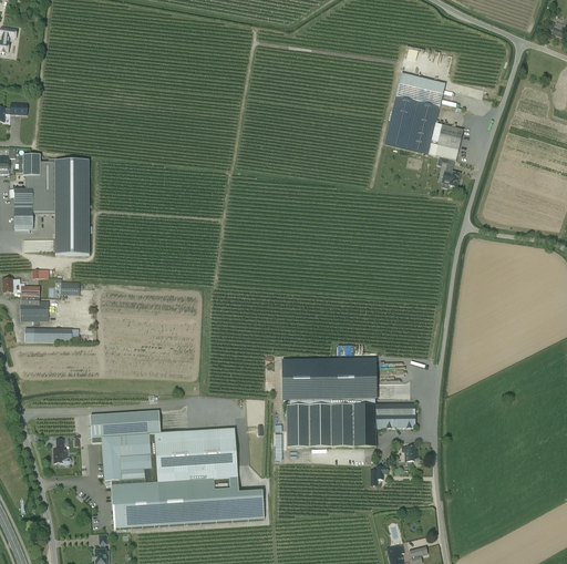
[(554,26),(552,32),(563,37),(566,27),(566,12),(566,17),(565,16),(563,24),(560,28),(554,26)]
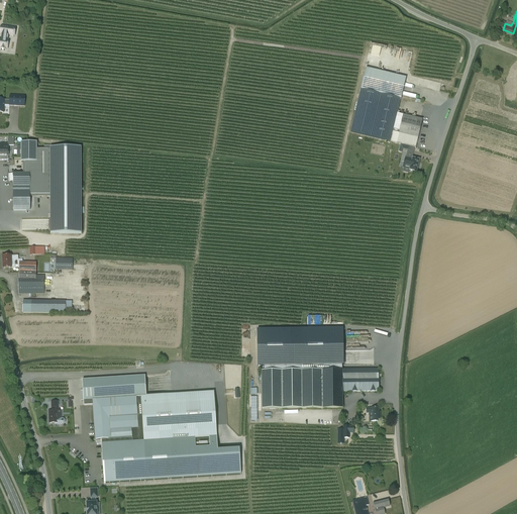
[(13,22),(2,21),(1,29),(5,29),(4,33),(0,33),(0,37),(0,41),(6,42),(10,42),(10,41),(12,41),(12,34),(8,33),(8,29),(12,29),(13,22)]
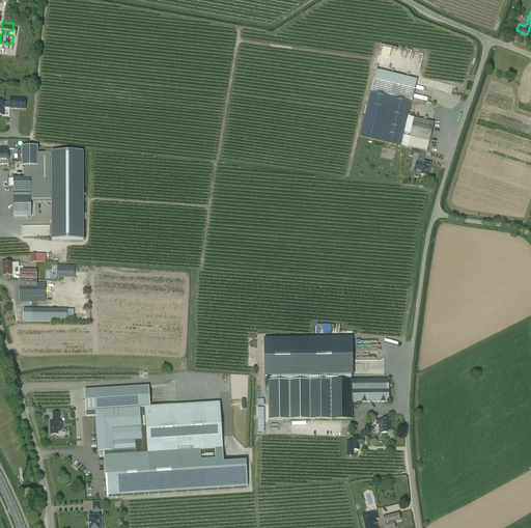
[(411,145),(420,147),(425,148),(427,149),(434,120),(414,116),(408,115),(411,100),(412,101),(417,78),(375,68),(360,133),(411,145)]
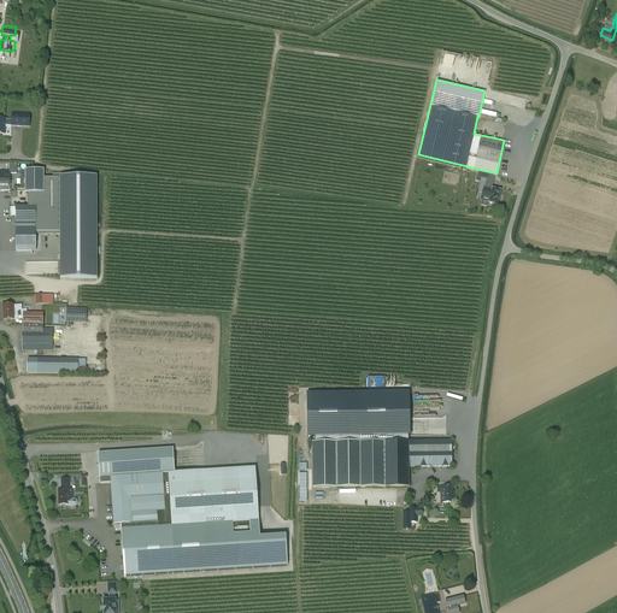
[(5,122),(12,123),(30,124),(30,112),(12,111),(12,117),(6,116),(0,115),(0,130),(5,131),(5,122)]
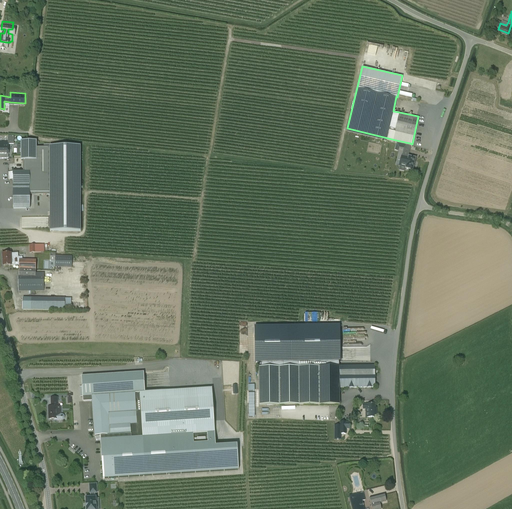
[(0,155),(8,156),(8,141),(13,141),(13,133),(8,133),(8,139),(0,138),(0,155)]
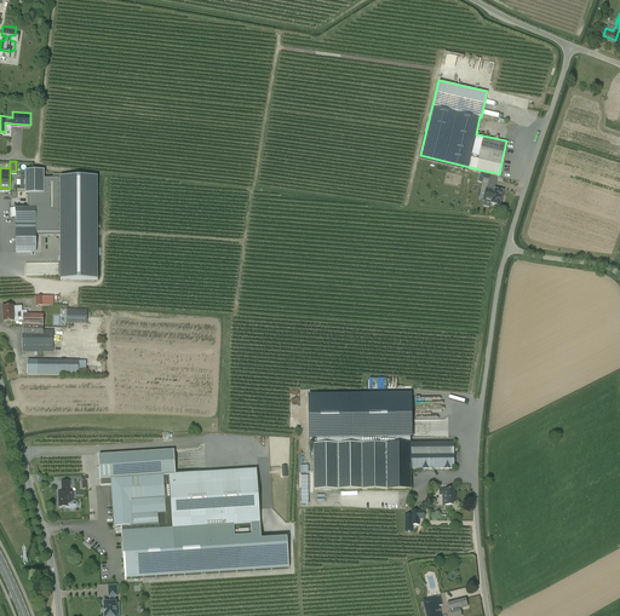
[(10,214),(16,214),(16,249),(36,249),(36,230),(61,230),(61,176),(44,176),(44,167),(26,167),(26,190),(30,190),(30,205),(10,205),(10,214)]
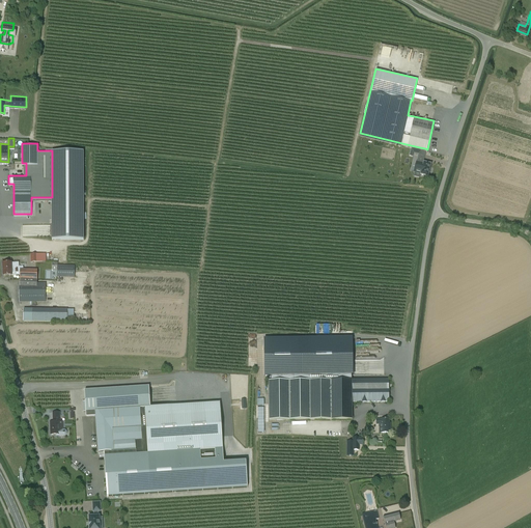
[(419,151),(419,150),(420,147),(411,145),(409,154),(410,153),(412,154),(414,149),(419,151)]
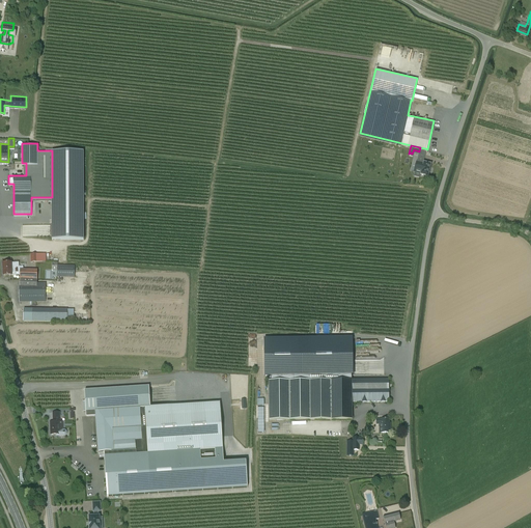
[(52,148),(52,150),(52,197),(52,237),(84,237),(83,147),(52,148)]
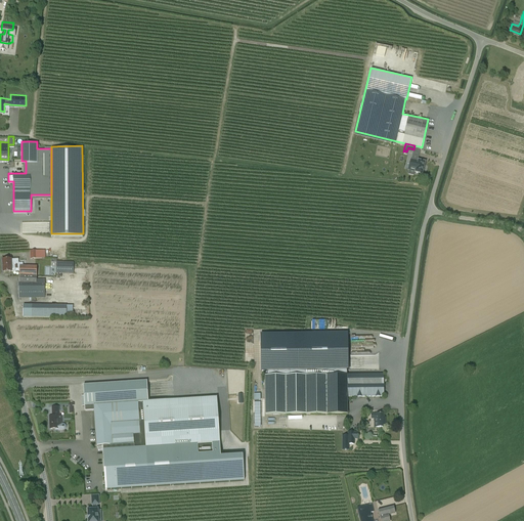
[(418,159),(411,157),(408,167),(415,169),(415,170),(422,172),(426,160),(418,158),(418,159)]
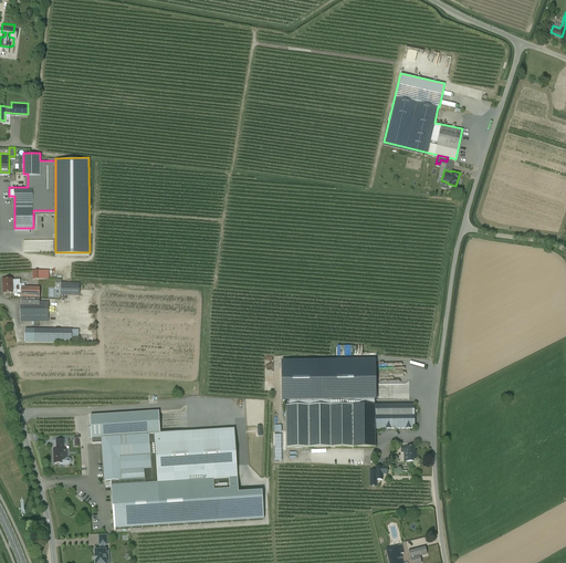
[(40,278),(40,285),(55,285),(55,277),(49,277),(49,268),(32,269),(32,278),(39,278),(40,278)]
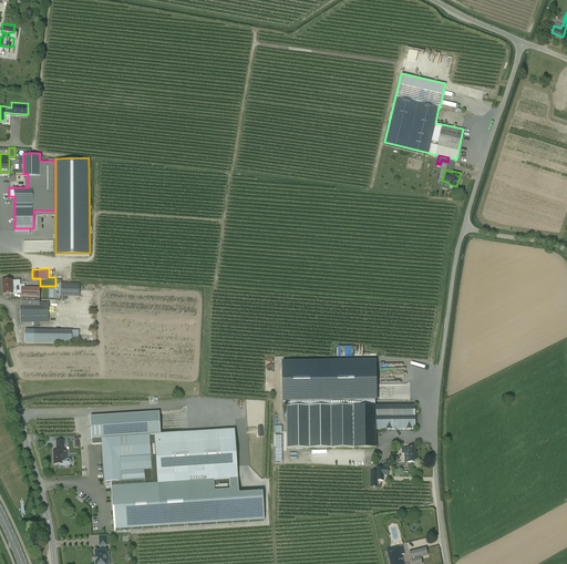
[(61,293),(80,294),(80,280),(61,280),(61,293)]
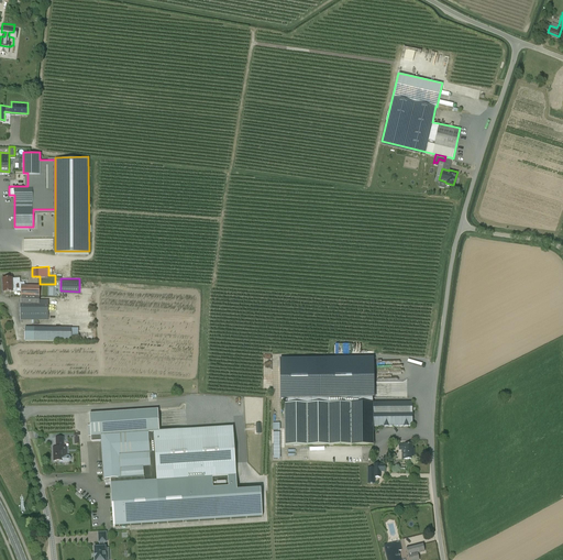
[(54,295),(55,284),(40,284),(32,283),(23,283),(21,283),(21,285),(20,285),(20,283),(2,283),(3,291),(13,289),(21,289),(21,302),(20,302),(20,317),(48,317),(48,302),(48,297),(40,297),(40,294),(54,295)]
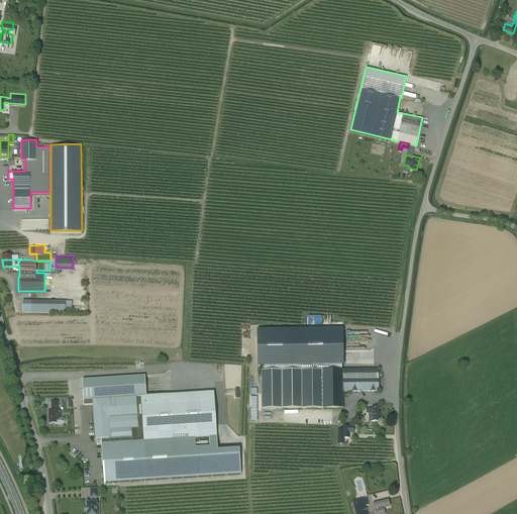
[(43,299),(41,299),(40,310),(66,311),(66,301),(66,299),(43,298),(43,299)]
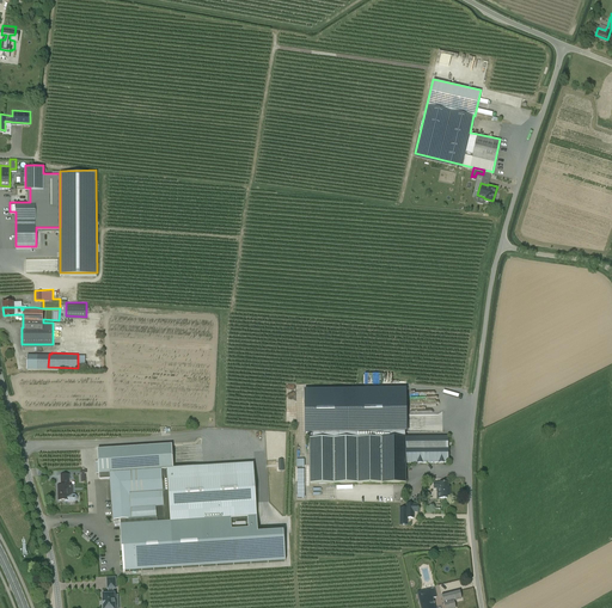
[(37,367),(37,354),(28,354),(28,367),(37,367)]
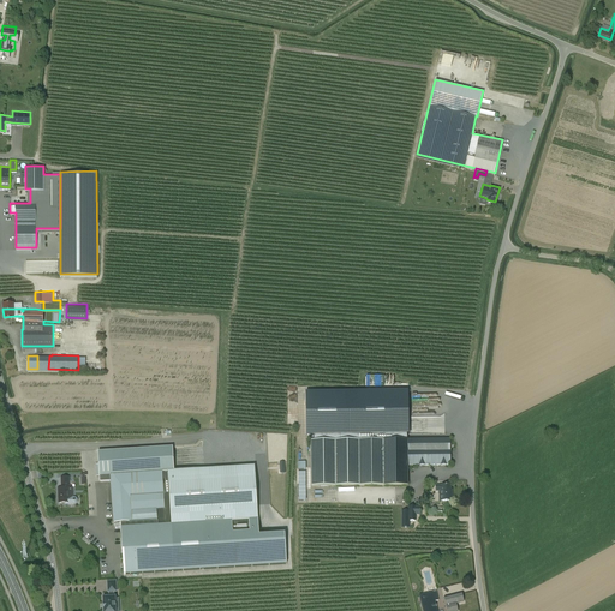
[(407,388),(305,389),(306,432),(314,432),(314,437),(310,437),(311,465),(311,484),(359,483),(408,483),(407,462),(451,462),(451,448),(451,436),(408,437),(407,388)]
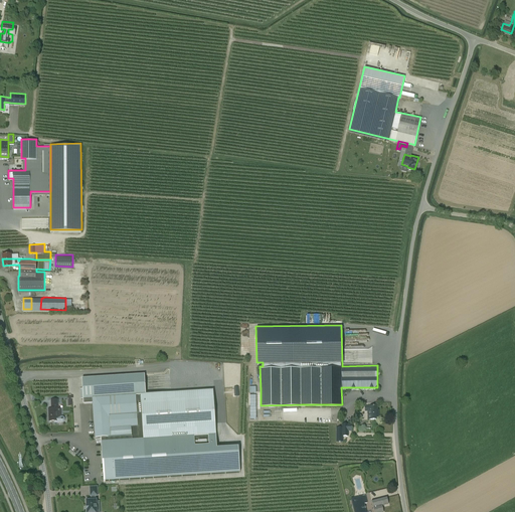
[(196,448),(195,448),(194,435),(195,434),(216,433),(213,388),(146,392),(145,372),(81,376),(82,401),(93,400),(95,437),(102,437),(104,479),(237,470),(239,470),(238,445),(196,448)]
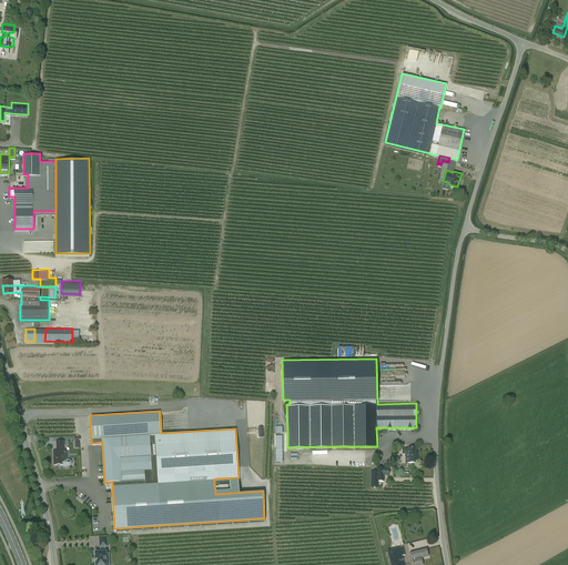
[(64,437),(56,439),(56,449),(53,449),(53,462),(63,462),(63,464),(70,463),(70,458),(67,458),(67,447),(64,447),(64,437)]
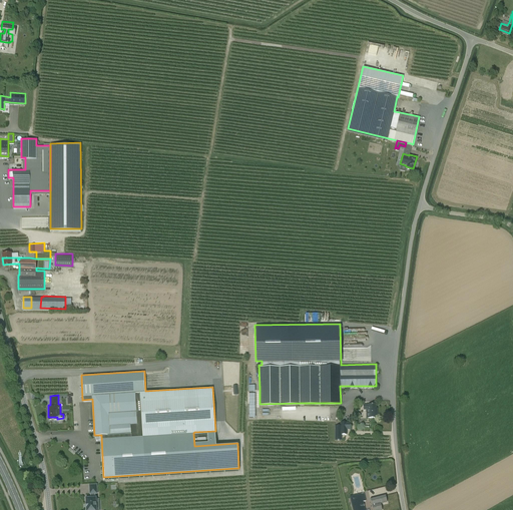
[(368,402),(368,403),(364,403),(364,408),(366,408),(366,416),(377,416),(377,411),(377,406),(376,406),(376,402),(368,402)]
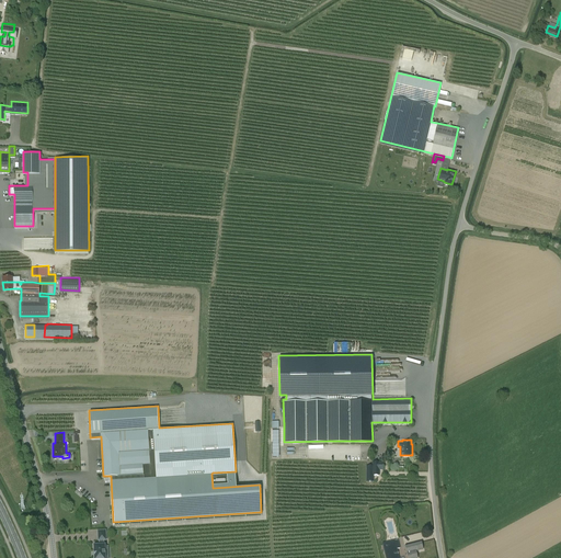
[(384,459),(379,459),(379,458),(373,458),(373,474),(379,474),(379,467),(384,467),(384,459)]
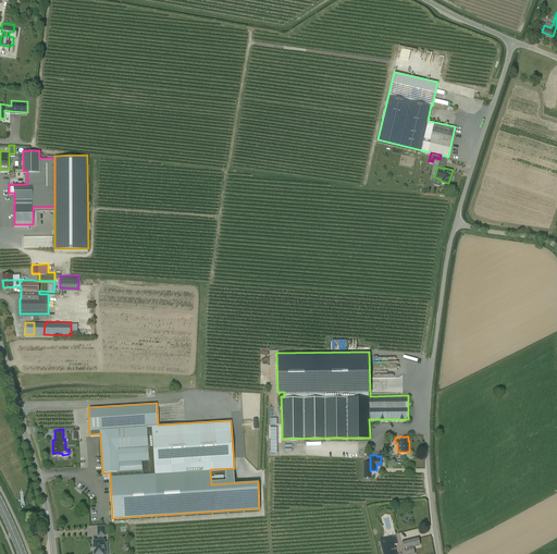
[(97,525),(97,534),(98,534),(98,539),(93,540),(93,553),(104,553),(104,539),(103,539),(103,534),(106,534),(106,525),(97,525)]
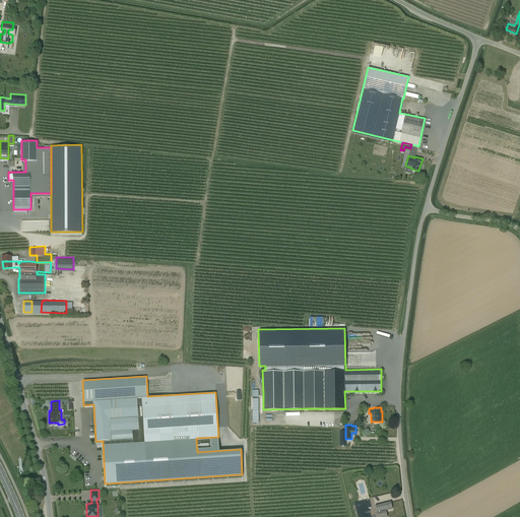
[(358,501),(359,505),(360,508),(356,509),(358,516),(370,516),(368,506),(370,505),(369,498),(358,501)]
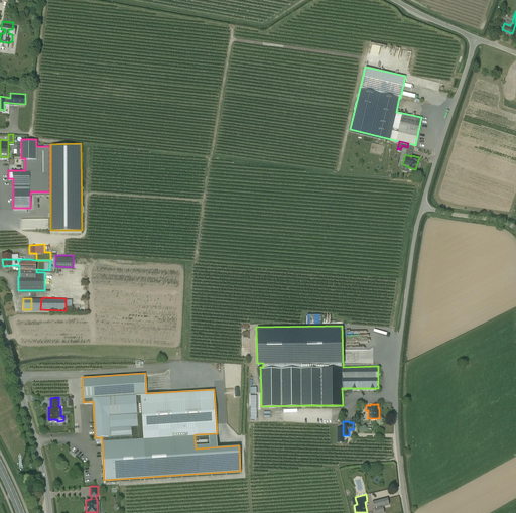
[(389,503),(387,496),(372,499),(375,512),(376,512),(384,511),(382,505),(389,503)]
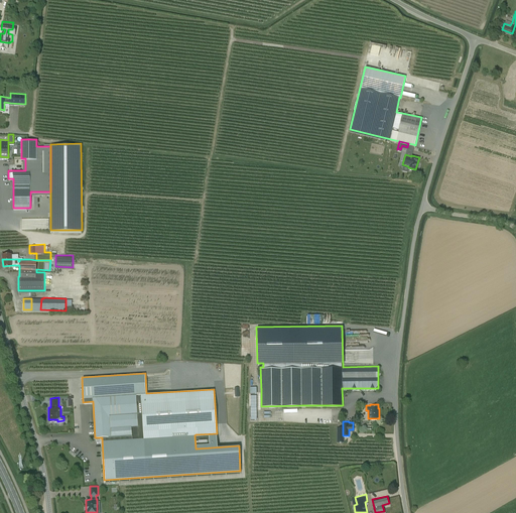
All buildings are outlined.
